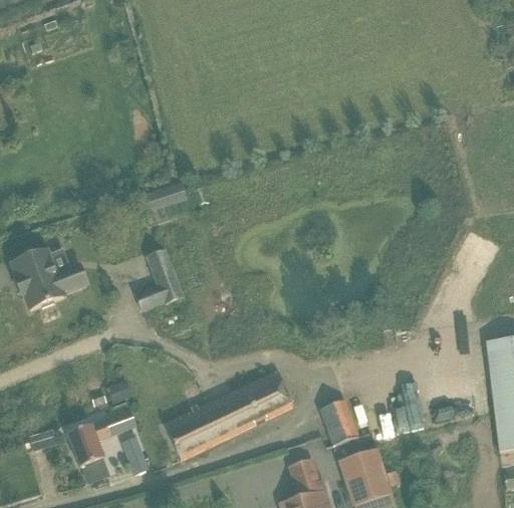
[(39,39),(29,43),(32,50),(42,47),(39,39)]
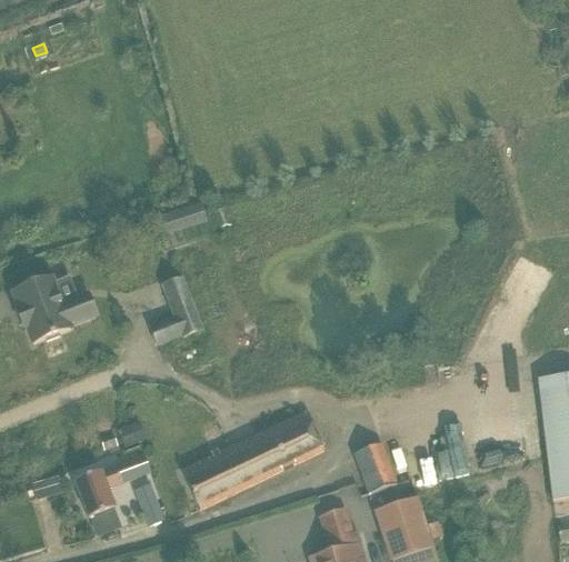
[(153,213),(160,232),(206,218),(200,198),(153,213)]
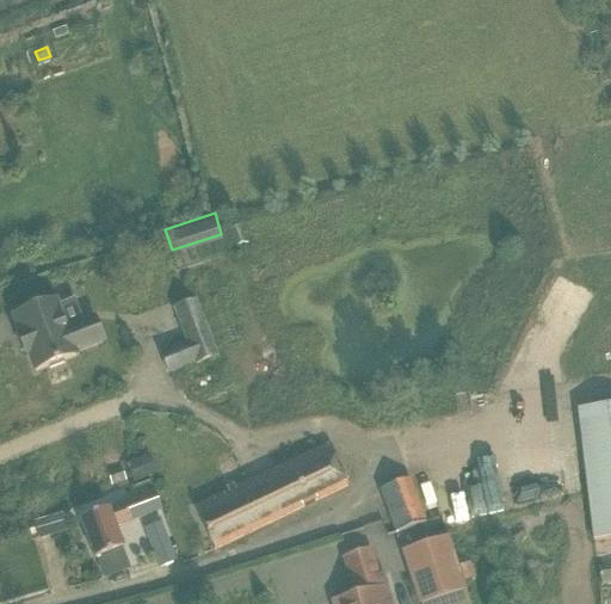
[(104,252),(104,262),(125,253),(119,247),(111,246),(104,252)]
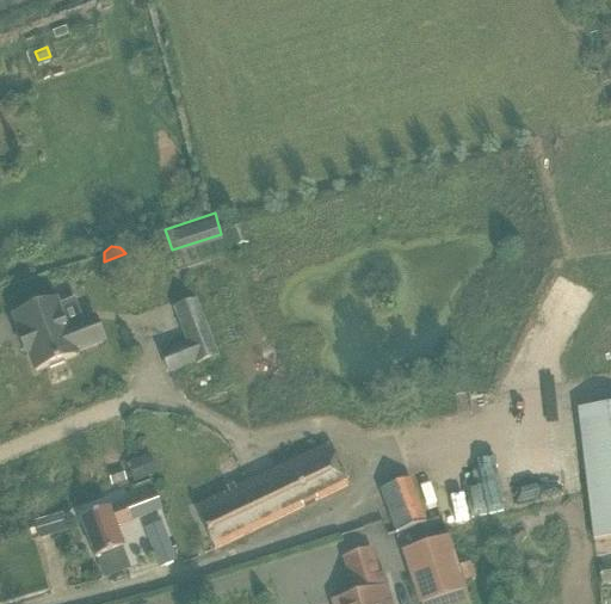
[(159,346),(167,368),(195,357),(196,359),(218,351),(196,293),(173,302),(186,336),(159,346)]
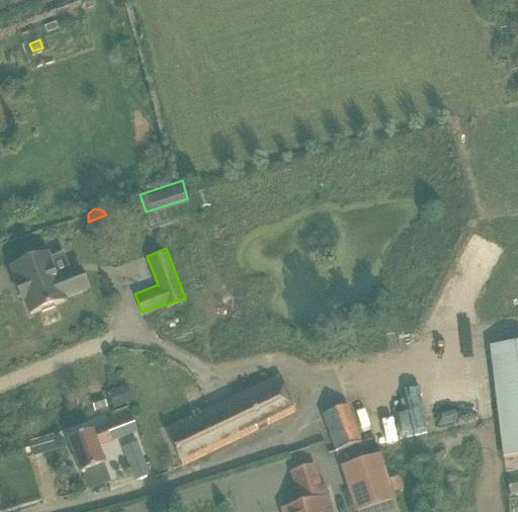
[(46,250),(12,263),(17,276),(18,279),(14,280),(20,294),(23,293),(24,295),(29,310),(40,305),(41,309),(55,304),(54,301),(64,296),(63,292),(87,283),(80,265),(71,268),(56,274),(48,254),(46,250)]
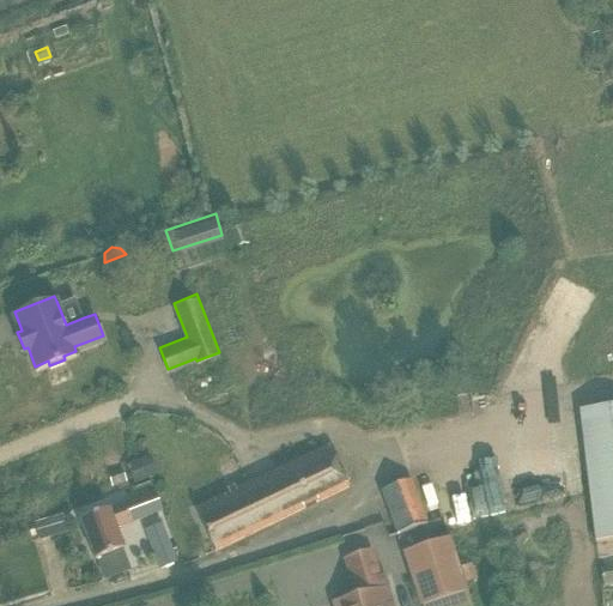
[(465,380),(453,381),(454,391),(466,389),(465,380)]
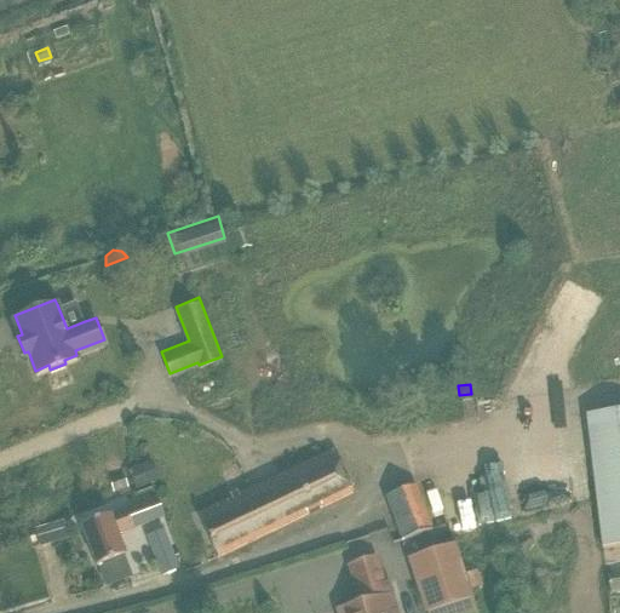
[(619,405),(584,411),(603,543),(619,539),(619,405)]
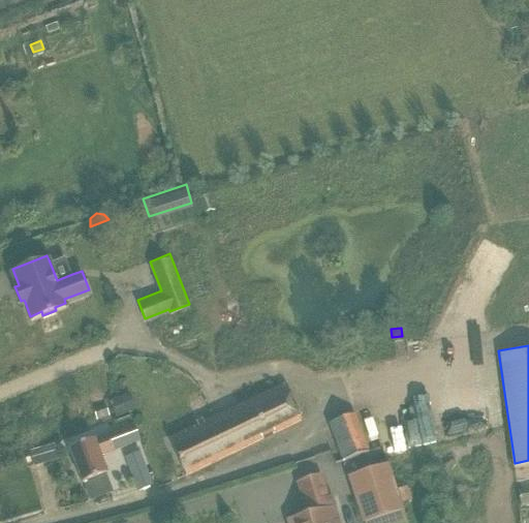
[(168,436),(185,470),(300,416),(282,380),(168,436)]
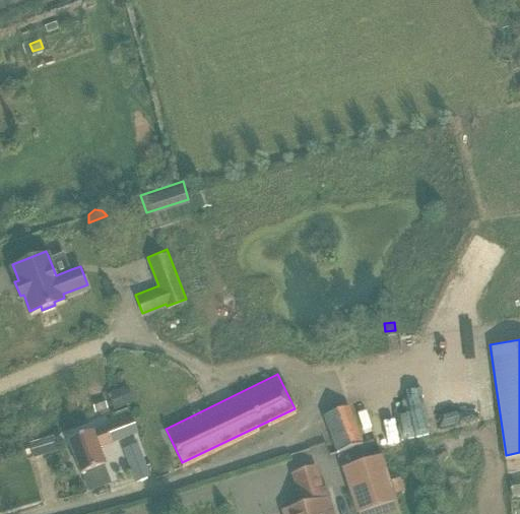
[(108,391),(115,406),(134,398),(127,383),(108,391)]
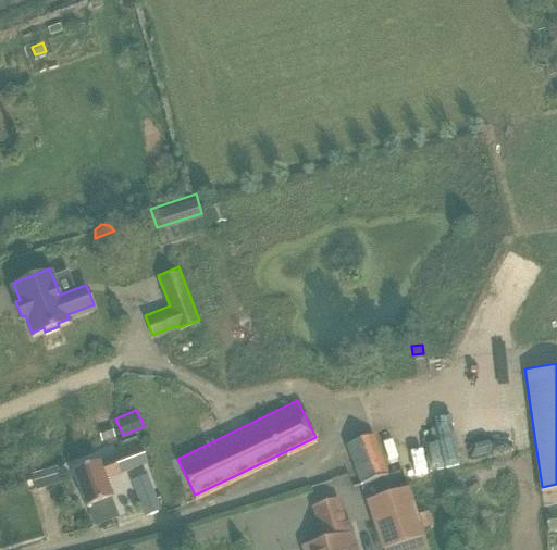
[(111,420),(95,426),(99,437),(114,432),(111,420)]
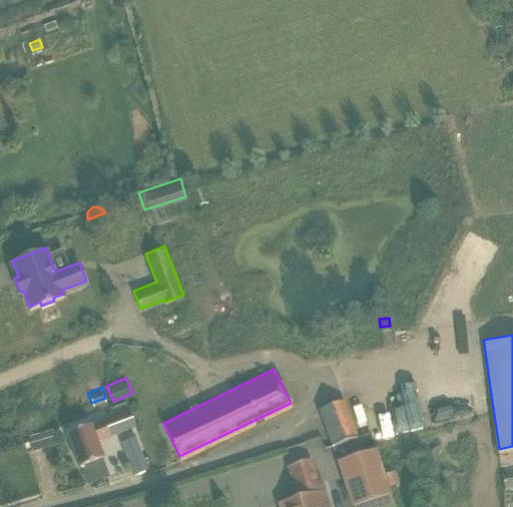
[(317,408),(330,444),(369,431),(368,429),(355,433),(342,399),(317,408)]
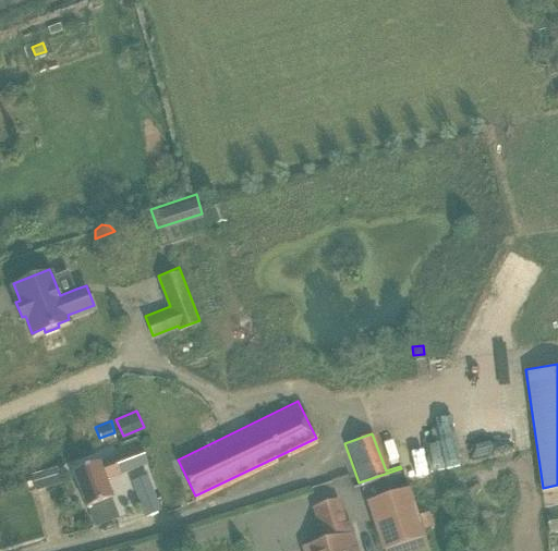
[(94,462),(73,469),(94,524),(119,514),(105,477),(120,472),(148,461),(141,443),(98,460),(94,462)]
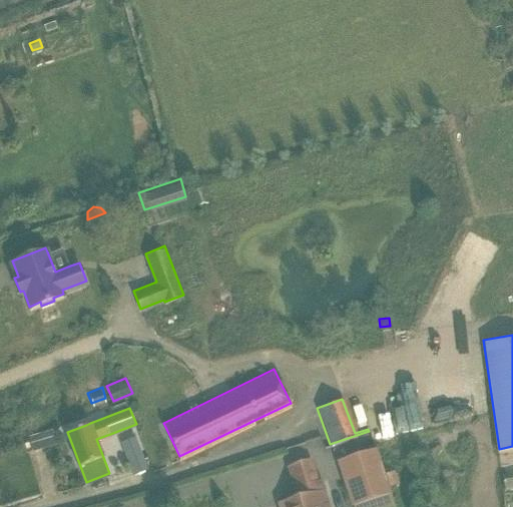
[(51,430),(28,436),(32,448),(55,442),(51,430)]
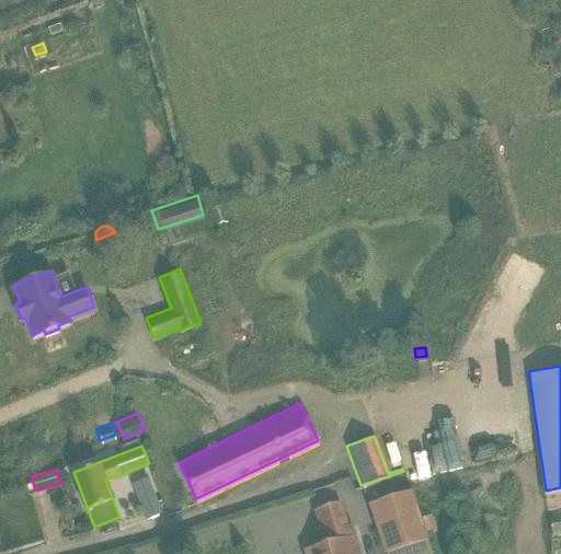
[(130,479),(140,503),(159,496),(150,471),(130,479)]
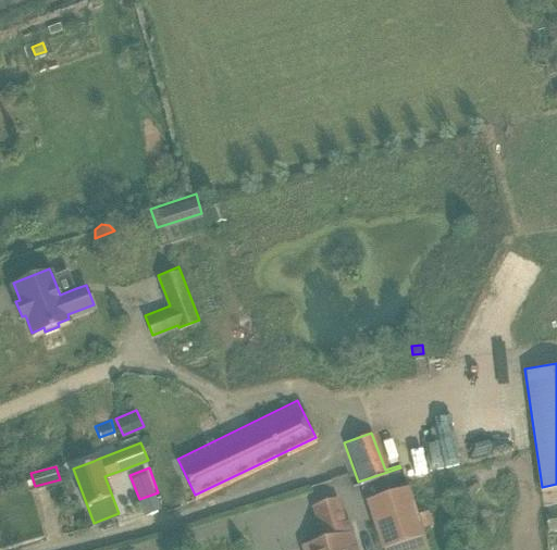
[(416,475),(408,478),(413,491),(421,488),(416,475)]
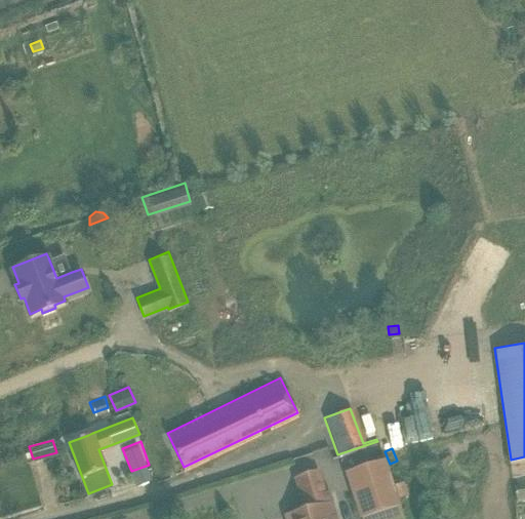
[(384,455),(346,468),(361,515),(399,503),(384,455)]
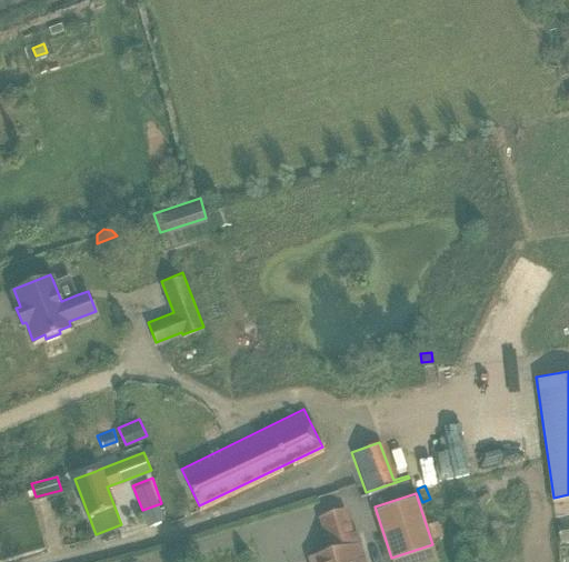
[(342,543),(309,553),(311,561),(365,561),(355,530),(351,532),(342,505),(320,512),(328,538),(339,534),(342,543)]
